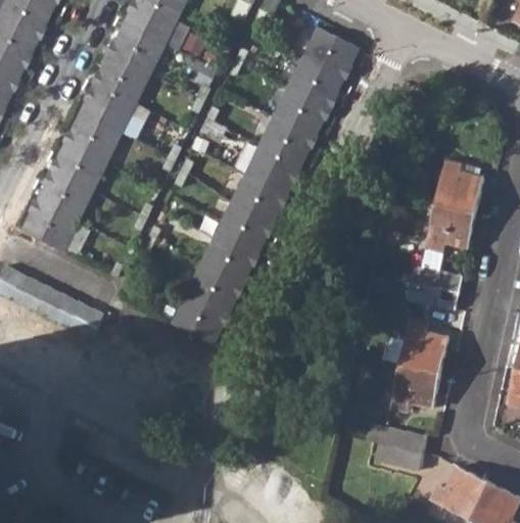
[(8,0),(0,16),(0,123),(60,0),(8,0)]
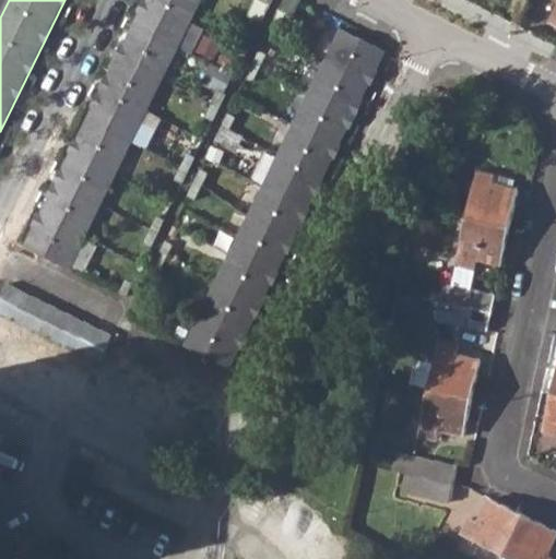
[(146,0),(24,247),(69,268),(74,258),(200,0),(146,0)]
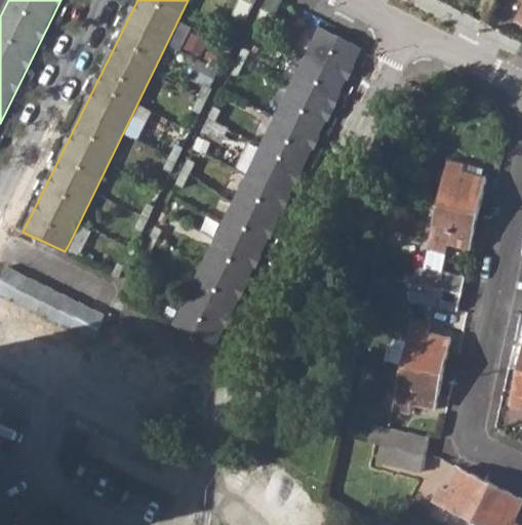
[(241,0),(234,15),(237,17),(245,0),(241,0)]
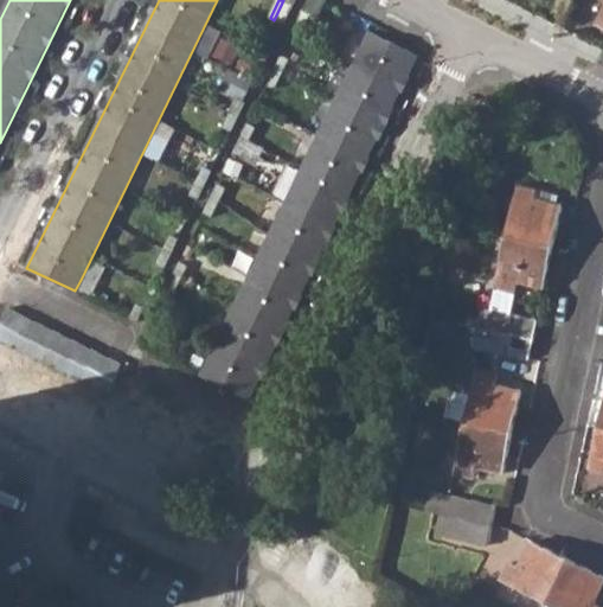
[(282,24),(294,0),(283,0),(274,20),(282,24)]
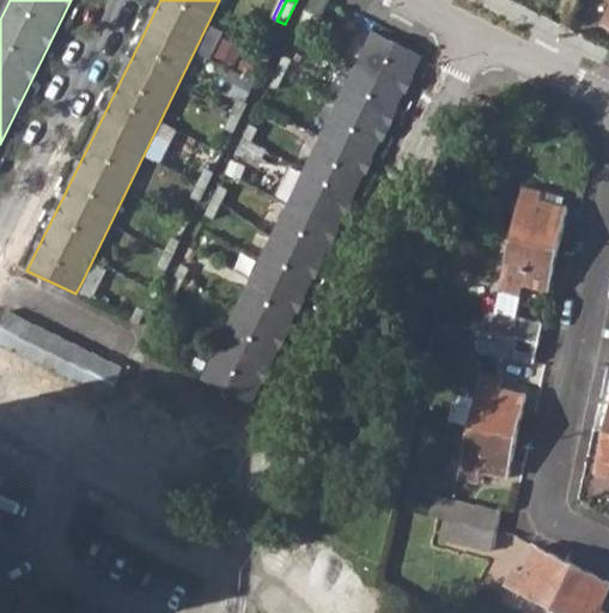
[(329,0),(312,0),(298,31),(311,37),(330,0),(329,0)]
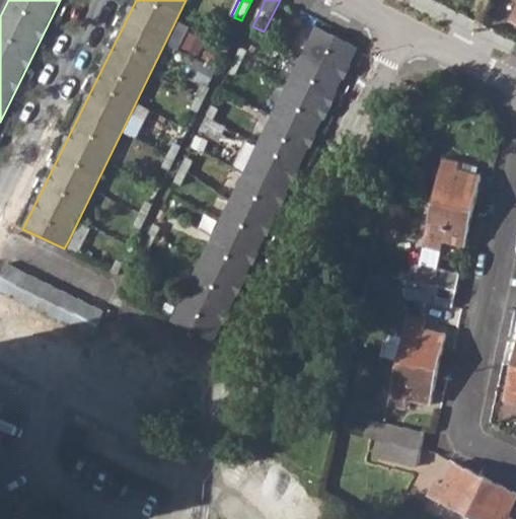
[(317,28),(298,67),(305,70),(321,78),(314,93),(329,100),(330,101),(357,49),(317,28)]
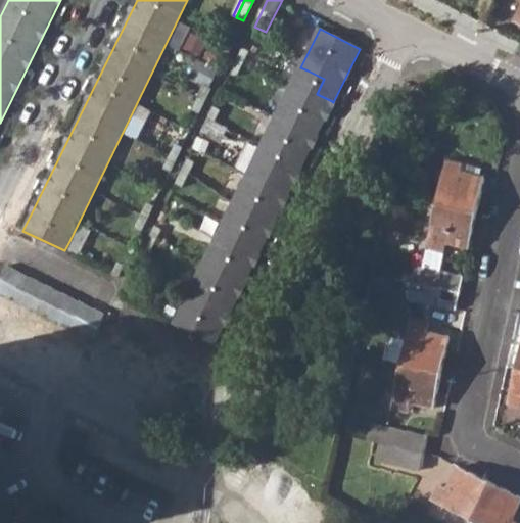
[(226,38),(223,46),(221,50),(228,53),(233,41),(226,38)]
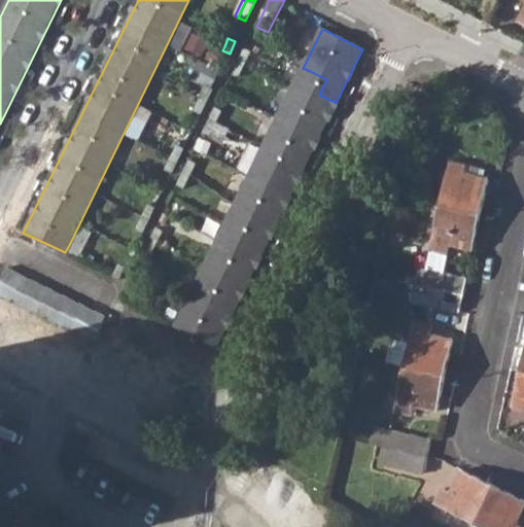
[(244,50),(238,63),(245,66),(251,53),(244,50)]
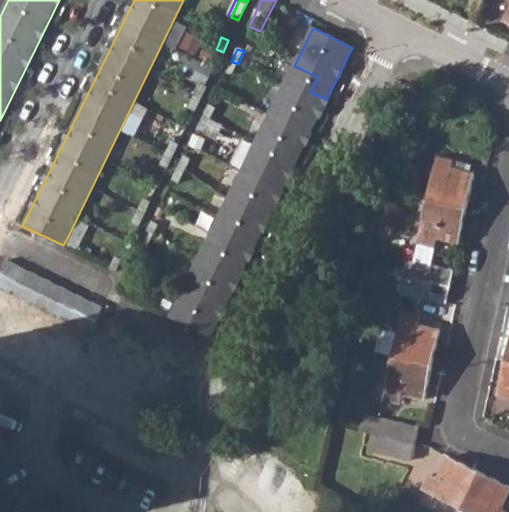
[(231,61),(227,69),(234,72),(238,64),(231,61)]
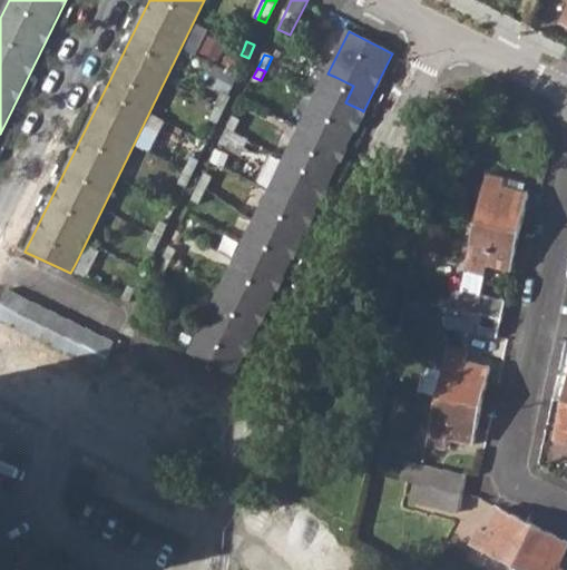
[(320,109),(354,126),(355,127),(363,111),(362,110),(345,102),(353,86),(335,77),(328,74),(312,105),(320,109)]
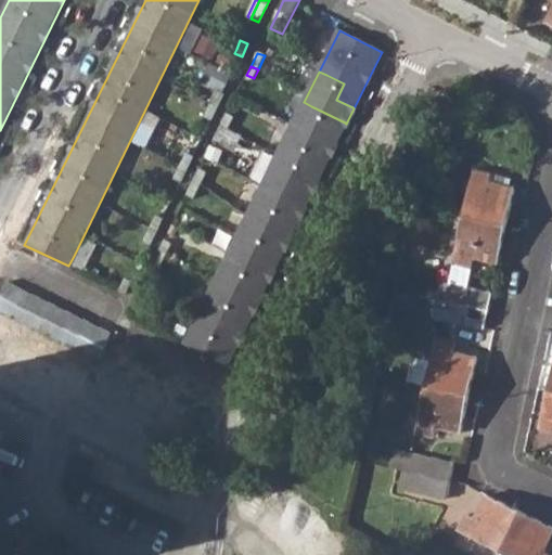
[(216,89),(213,95),(209,103),(217,106),(221,98),(223,92),(216,89)]
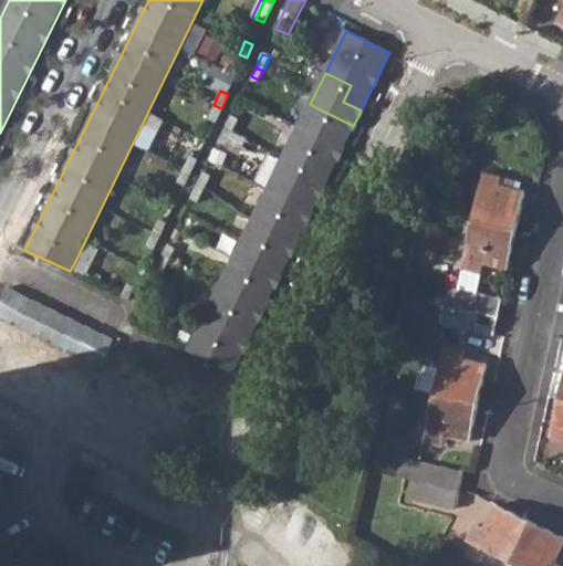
[(303,137),(337,156),(339,156),(353,126),(352,125),(318,108),(310,104),(295,134),(303,137)]
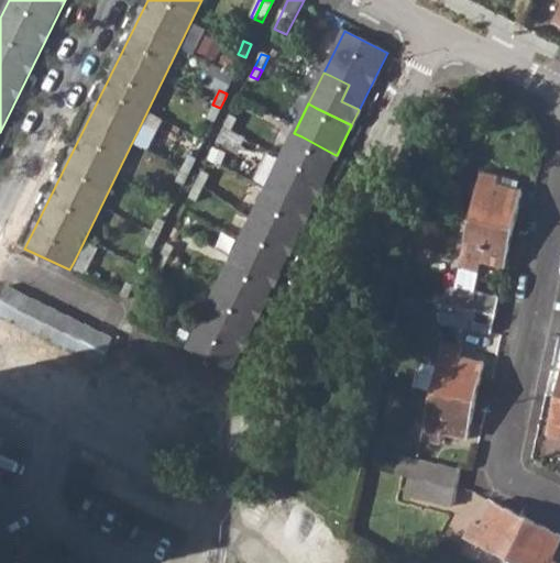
[(212,105),(206,118),(213,121),(220,108),(212,105)]
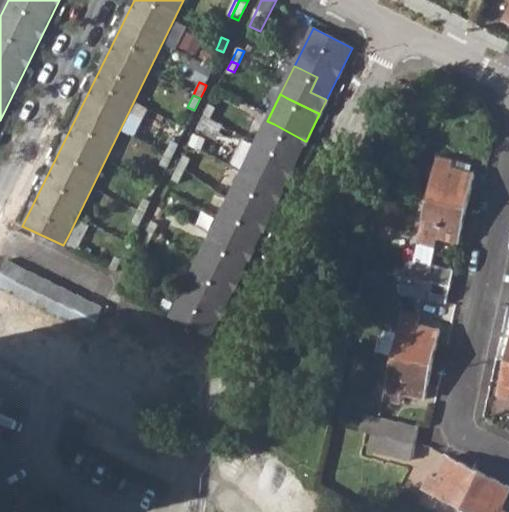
[(208,106),(206,112),(211,117),(215,110),(208,106)]
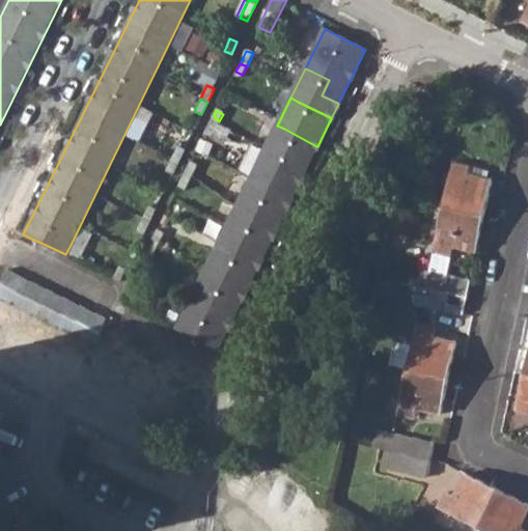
[(214,116),(211,122),(217,126),(219,121),(214,116)]
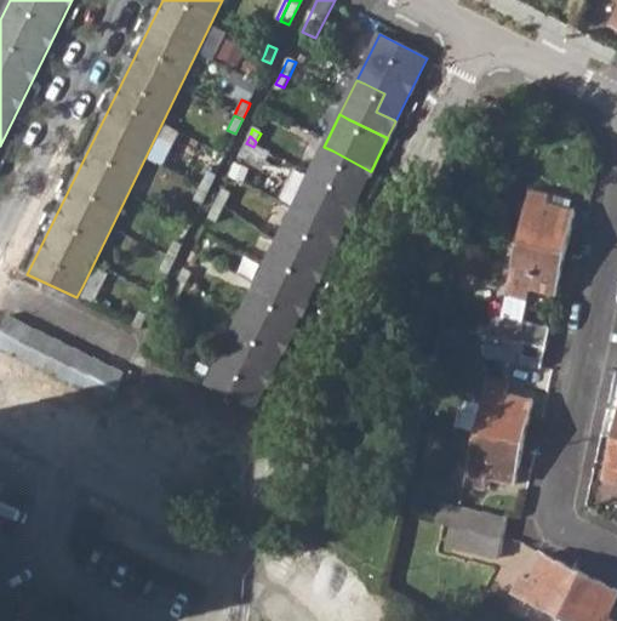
[(246,163),(253,147),(246,143),(238,159),(246,163)]
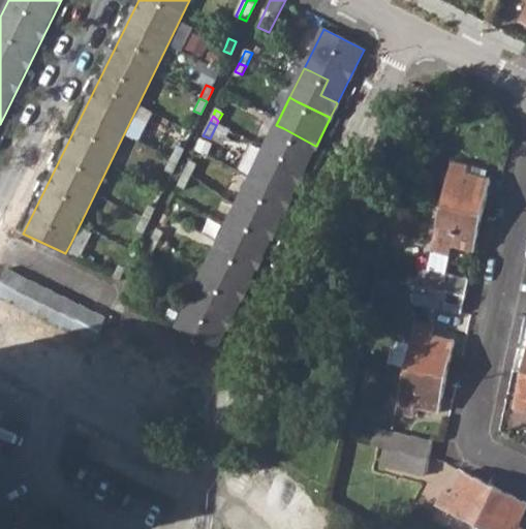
[(276,125),(260,155),(268,159),(284,168),(292,154),(308,161),(316,146),(315,146),(283,128),(276,125)]
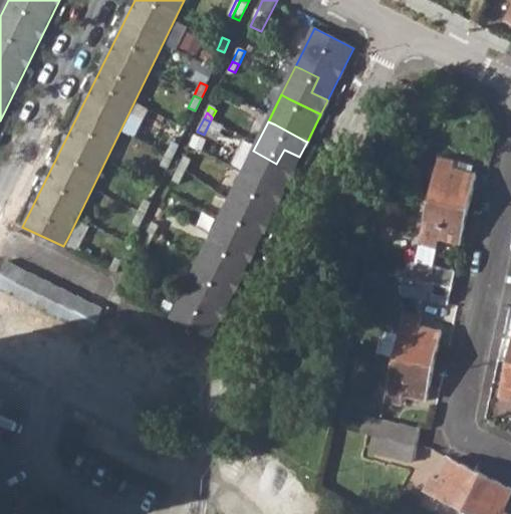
[(173,156),(176,149),(179,143),(172,140),(166,152),(173,156)]
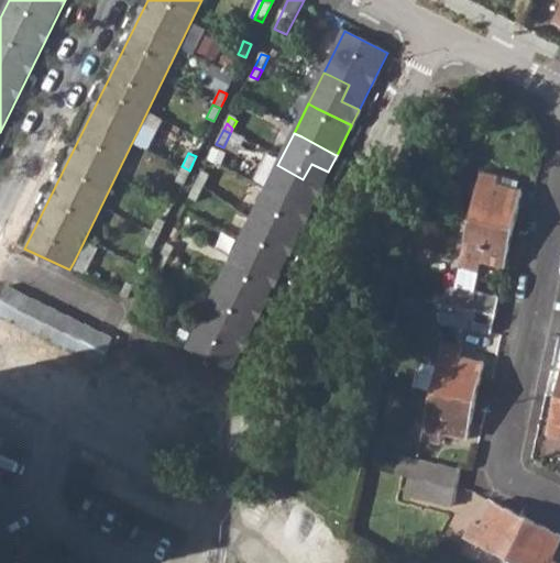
[(270,201),(304,218),(305,218),(328,172),(311,164),(303,179),(285,169),(277,165),(262,197),(270,201)]
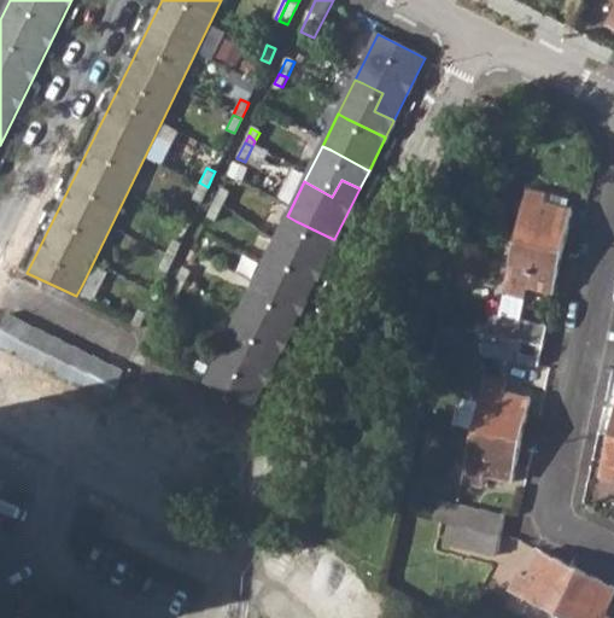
[(200,202),(204,194),(208,187),(199,182),(196,192),(192,197),(200,202)]
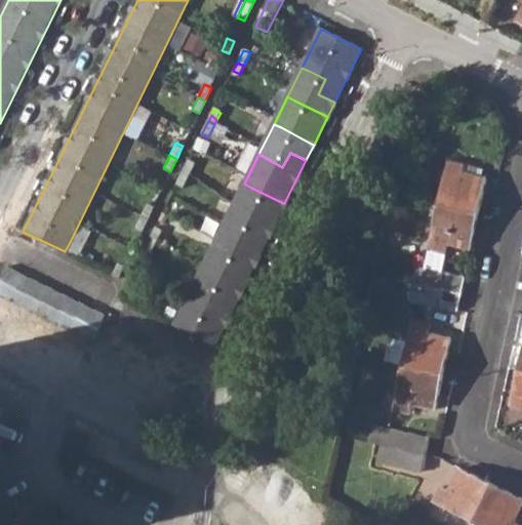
[(437,204),(477,214),(485,178),(462,174),(464,164),(446,161),(437,204)]
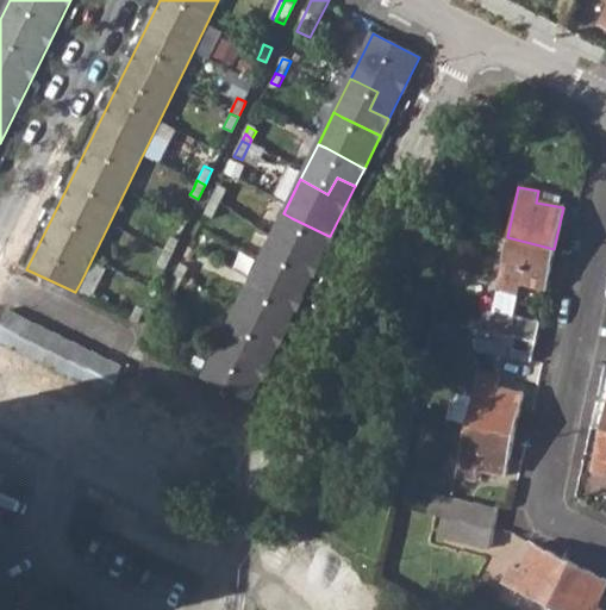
[(219,205),(226,192),(218,188),(212,201),(219,205)]
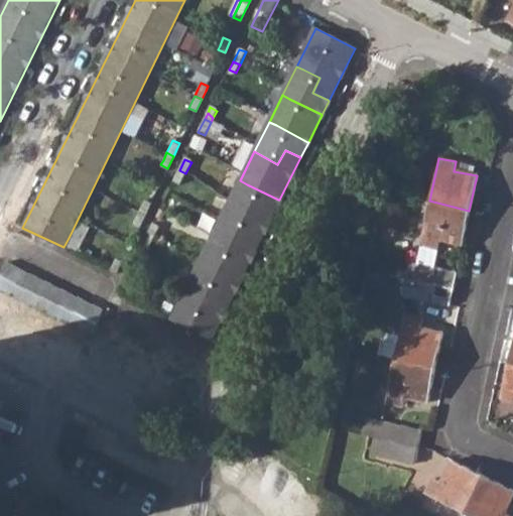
[(179,186),(185,173),(179,170),(172,183),(179,186)]
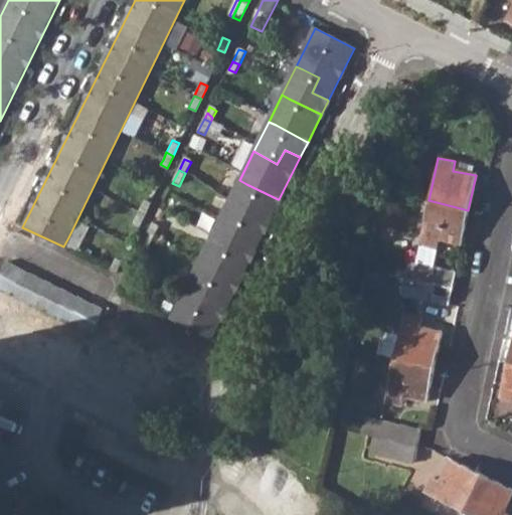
[(232,212),(264,227),(265,227),(279,199),(278,199),(246,184),(239,180),(225,208),(232,212)]
